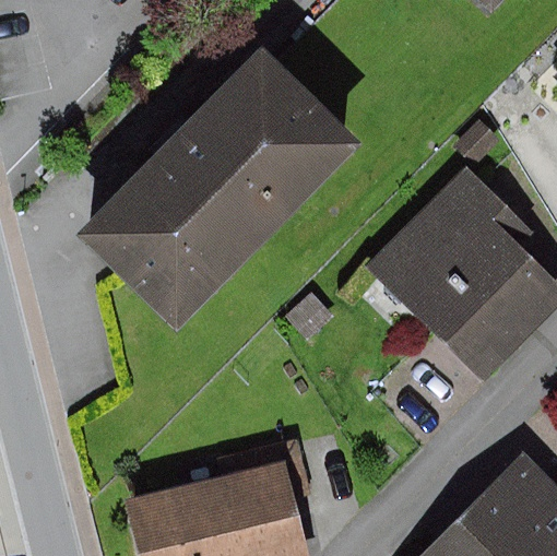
[(482,0),(494,11),(505,0),(482,0)]
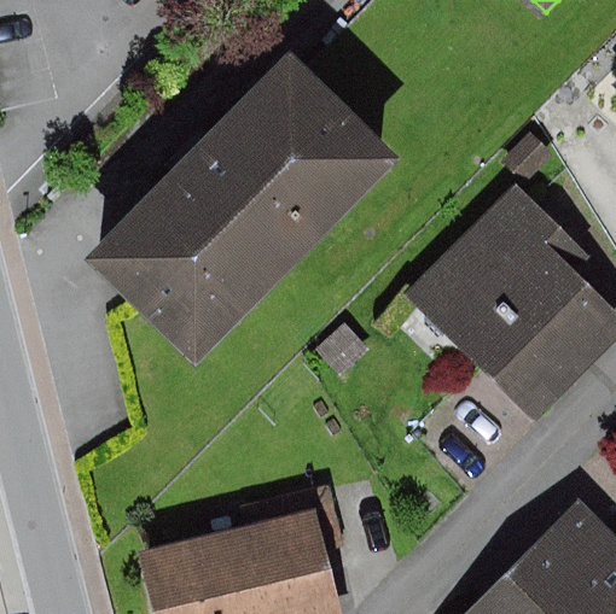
[(401,157),(291,48),(86,256),(196,364),(401,157)]
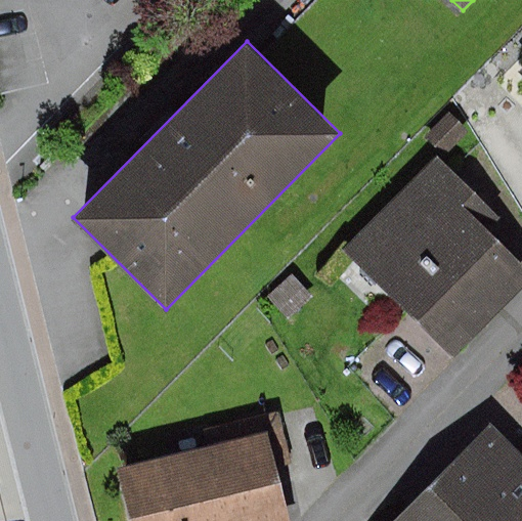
[(447,110),(422,137),(442,157),(468,129),(447,110)]
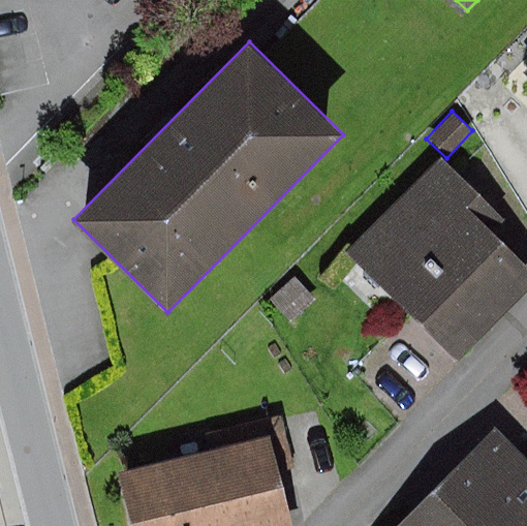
[(503,219),(441,157),(347,251),(457,361),(526,290),(526,264),(493,229),(503,219)]
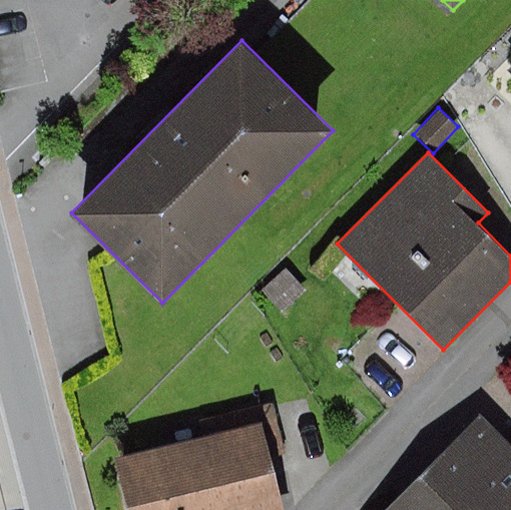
[(260,291),(279,312),(305,289),(286,268),(260,291)]
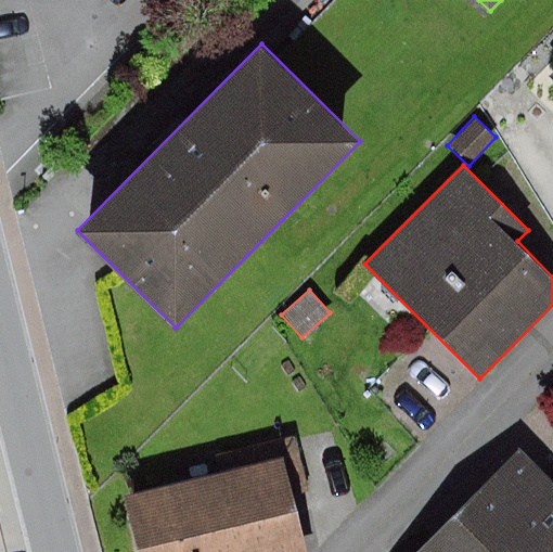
[(308,489),(294,434),(211,454),(216,474),(125,496),(138,551),(307,551),(293,492),(308,489)]
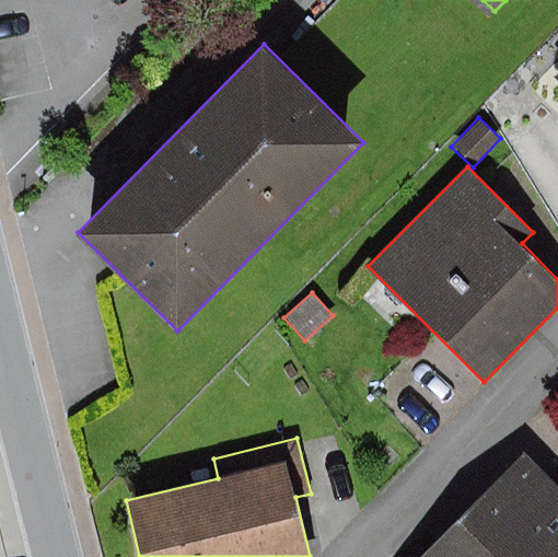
[(557,556),(557,485),(524,452),(418,556),(557,556)]
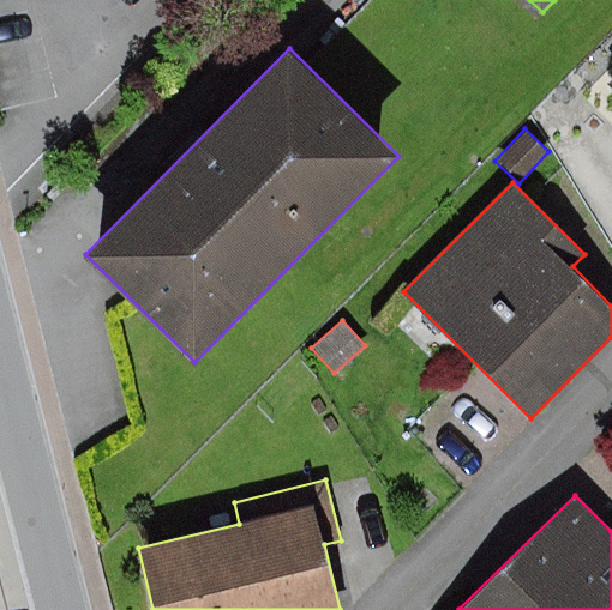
All buildings are outlined.
